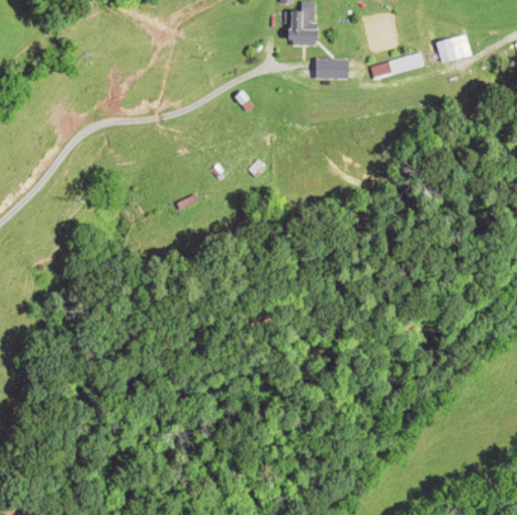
[(318,26),(316,26),(315,0),(300,0),(300,8),(291,9),(291,44),(318,44),(318,26)]
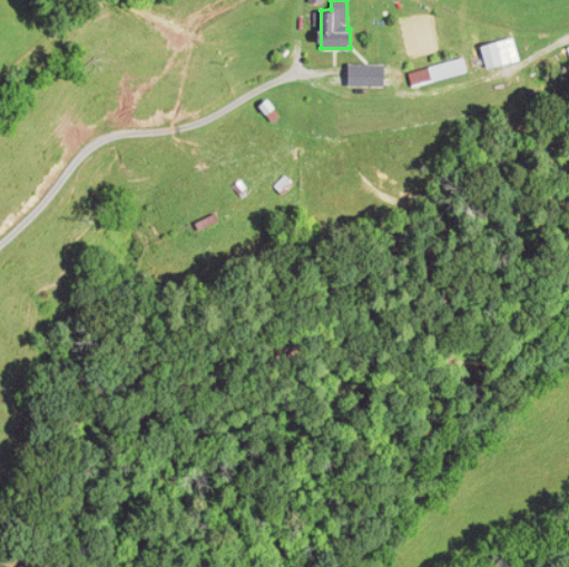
[(486,68),(519,61),(513,37),(480,45),(486,68)]
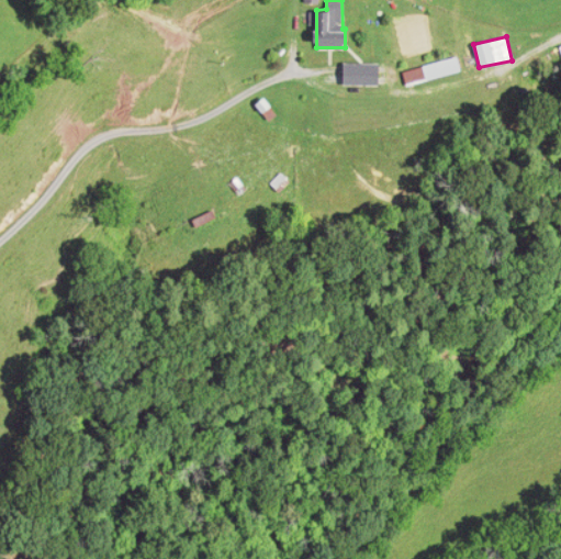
[(402,70),(405,85),(460,71),(457,57),(402,70)]
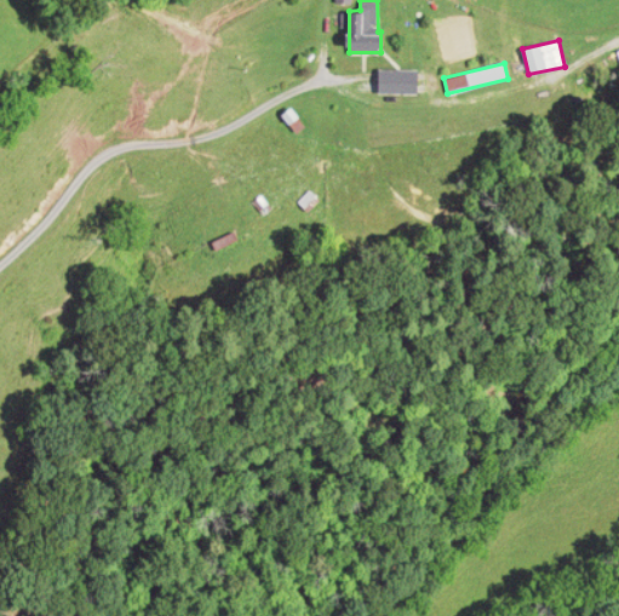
[(413,93),(413,69),(380,69),(380,93),(413,93)]
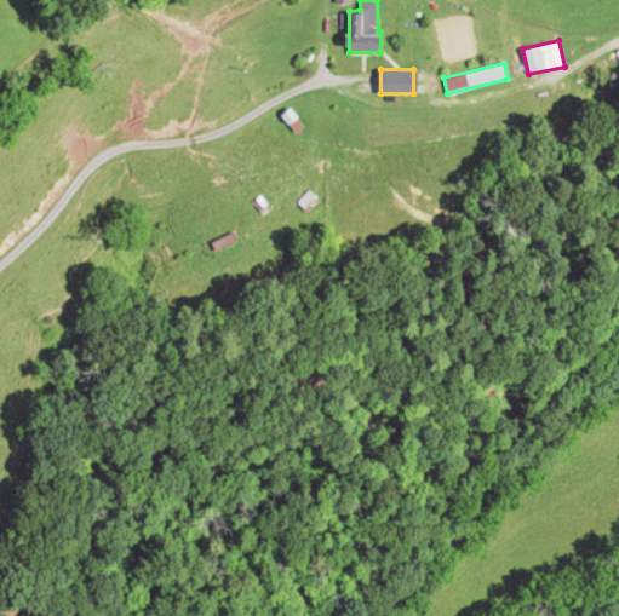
[(238,241),(235,234),(212,242),(216,251),(238,241)]
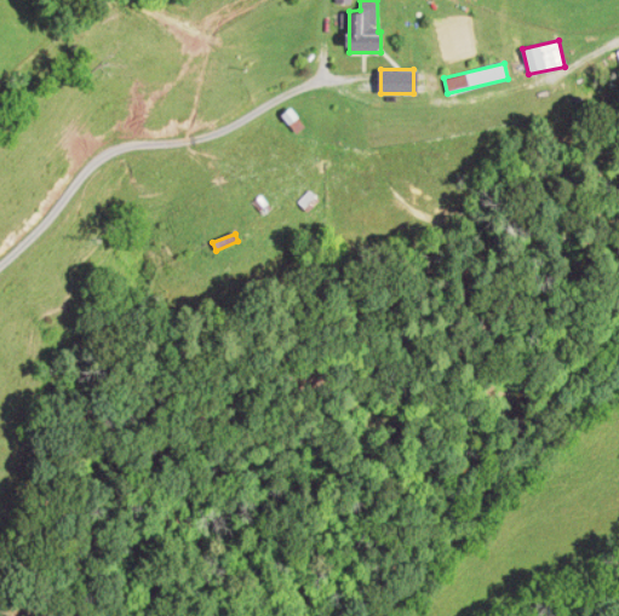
All buildings are outlined.
